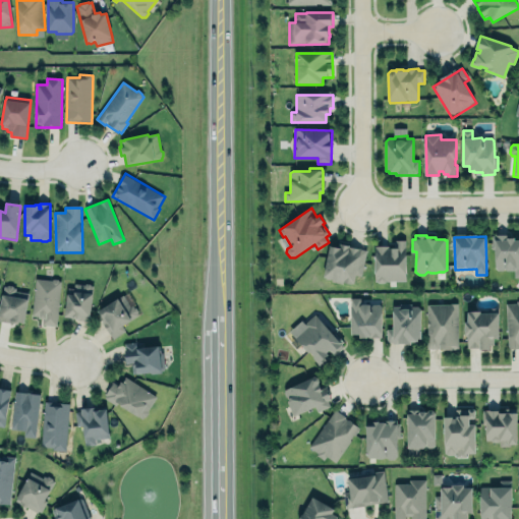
[(518,237),(496,238),(496,272),(515,272),(515,279),(518,278),(518,237)]
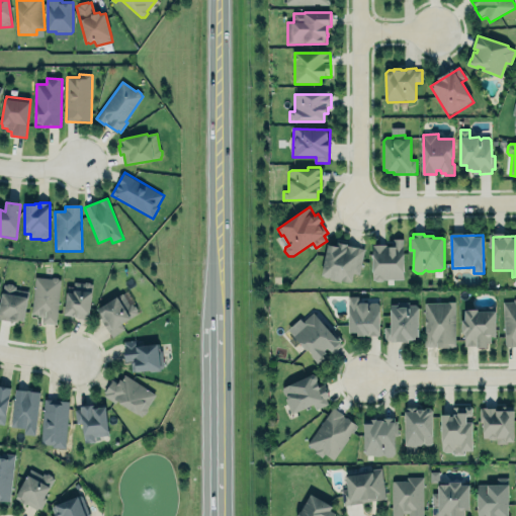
[(373,246),(388,245),(388,247),(394,247),(394,239),(404,239),(404,279),(384,279),(382,281),(377,281),(375,279),(373,279),(373,246)]
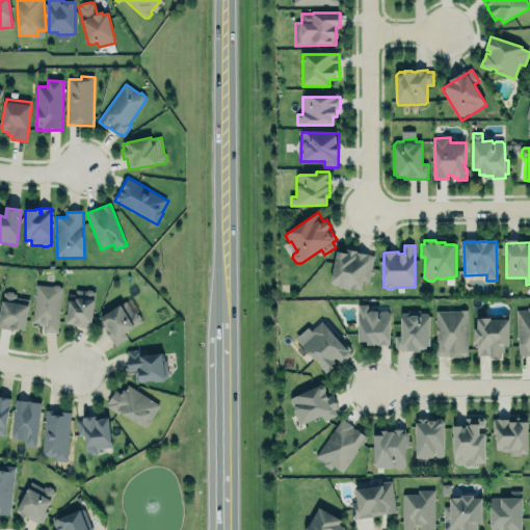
[(356,253),(375,257),(370,283),(364,281),(362,289),(360,289),(360,290),(350,288),(350,290),(339,288),(339,285),(338,286),(334,285),(333,284),(330,283),(338,252),(347,254),(348,249),(358,252),(356,253)]
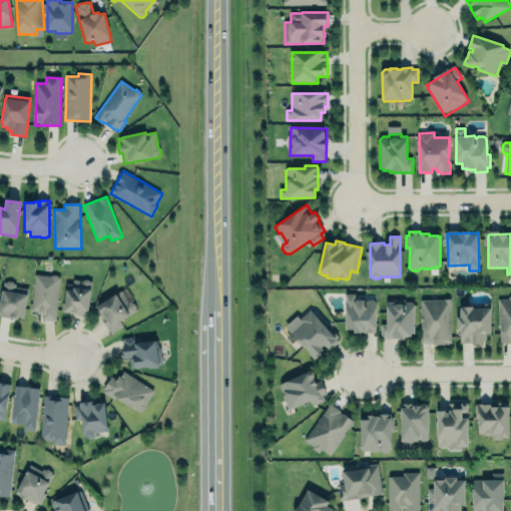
[(42,322),(58,322),(60,278),(35,276),(33,314),(43,315),(42,322)]
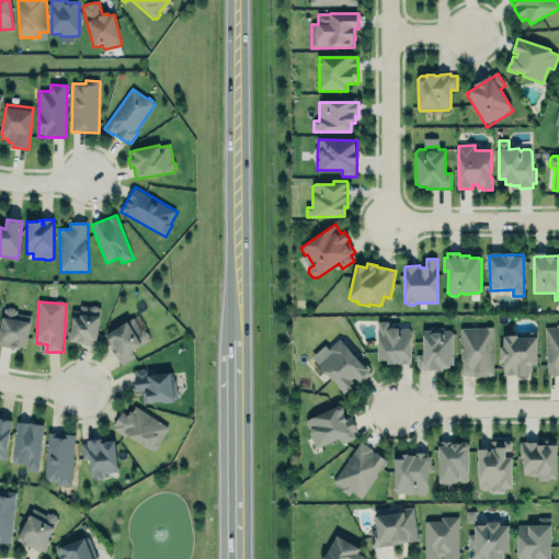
[(73,310),(69,342),(78,343),(77,345),(98,349),(102,307),(99,307),(97,305),(92,305),(91,306),(80,305),(79,310),(73,310)]
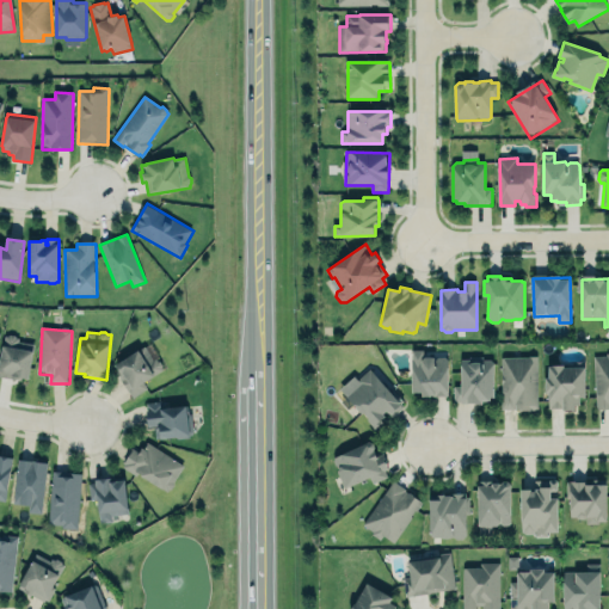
[(0,369),(0,377),(29,382),(35,343),(5,338),(0,369)]
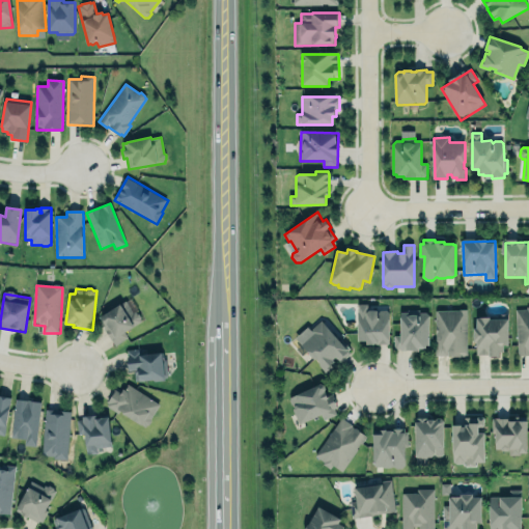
[(116,345),(129,338),(126,333),(142,322),(141,321),(141,317),(139,314),(137,314),(136,312),(134,313),(126,301),(101,317),(104,322),(102,323),(116,345)]
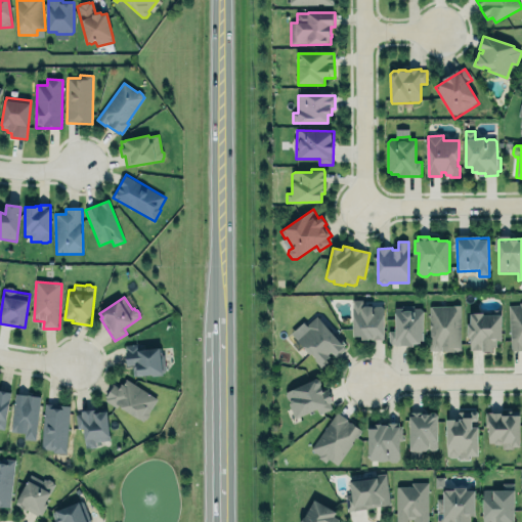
[(352,300),(363,300),(363,307),(382,307),(384,309),(385,341),(361,341),(361,337),(353,338),(352,300)]
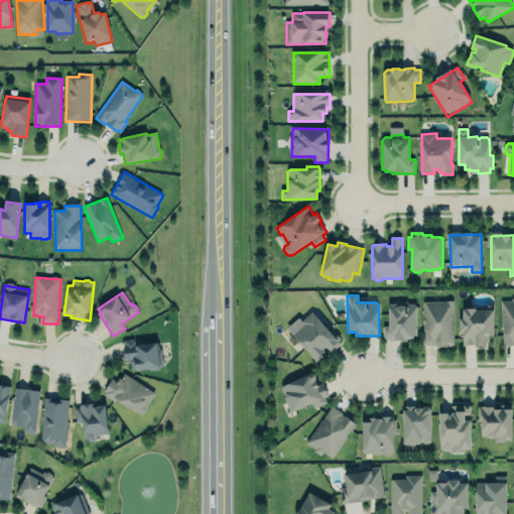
[(504,347),(513,346),(513,299),(513,301),(502,301),(504,347)]
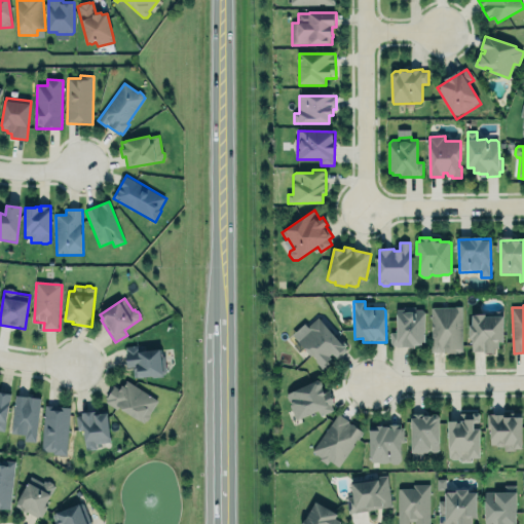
[(432,352),(433,308),(455,308),(455,307),(462,307),(463,353),(446,353),(446,351),(432,352)]
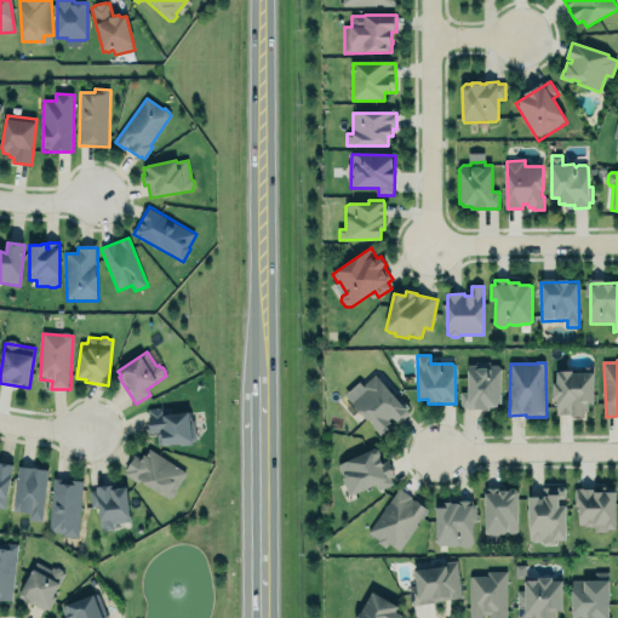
[(469,393),(462,394),(462,410),(503,410),(502,366),(468,366),(469,393)]
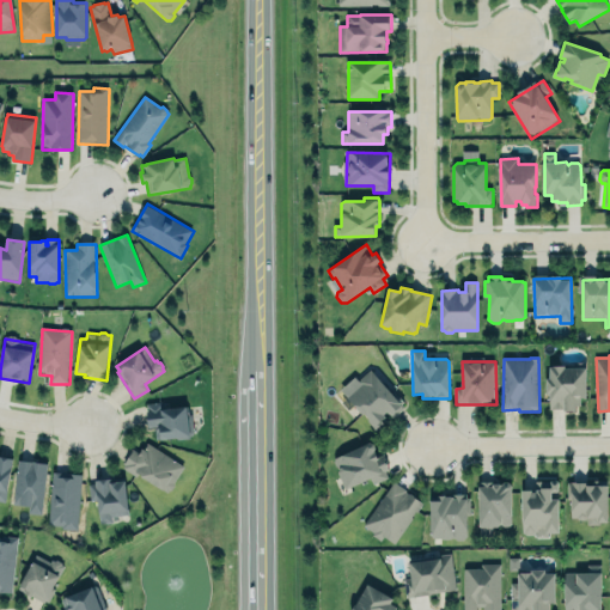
[(554,366),(566,366),(566,367),(587,367),(587,398),(585,398),(581,398),(581,406),(575,406),(577,410),(565,410),(565,409),(550,409),(550,408),(549,408),(549,407),(550,407),(550,394),(547,394),(547,378),(550,378),(550,374),(547,374),(547,370),(550,370),(550,366),(554,366)]
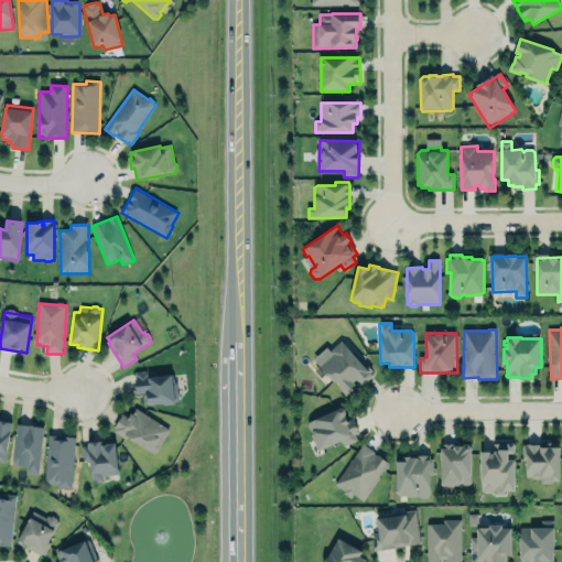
[(330,352),(342,341),(361,363),(363,360),(373,370),(370,373),(373,376),(363,385),(357,379),(354,381),(356,385),(353,388),(354,389),(353,390),(355,391),(348,398),(339,388),(342,386),(336,380),(335,381),(321,366),(323,364),(324,359),(326,361),(333,355),(330,352)]
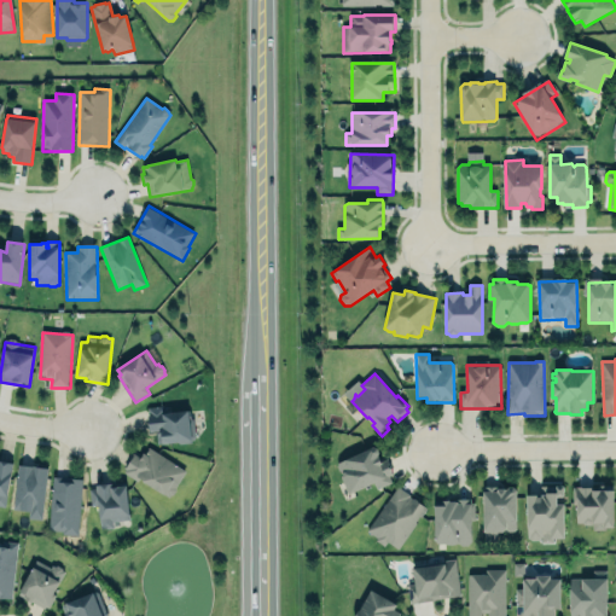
[(192,443),(192,441),(195,440),(196,437),(193,419),(190,419),(189,411),(164,413),(164,407),(149,408),(150,416),(149,416),(150,433),(157,431),(158,445),(178,442),(180,445),(192,443)]
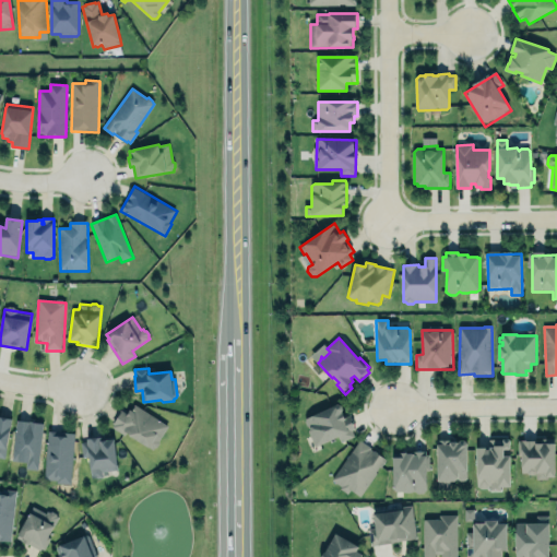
[(306,417),(338,403),(342,404),(344,410),(344,413),(346,416),(351,414),(358,430),(355,431),(357,437),(340,445),(338,440),(316,450),(304,422),(306,417)]
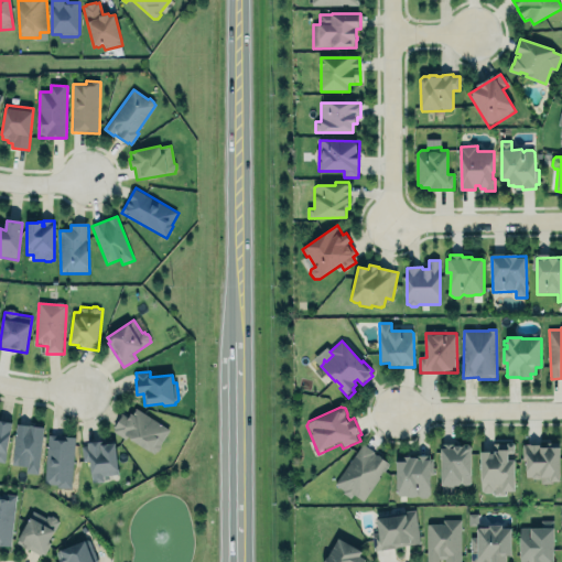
[(171,432),(137,409),(130,420),(123,415),(114,430),(154,456),(171,432)]
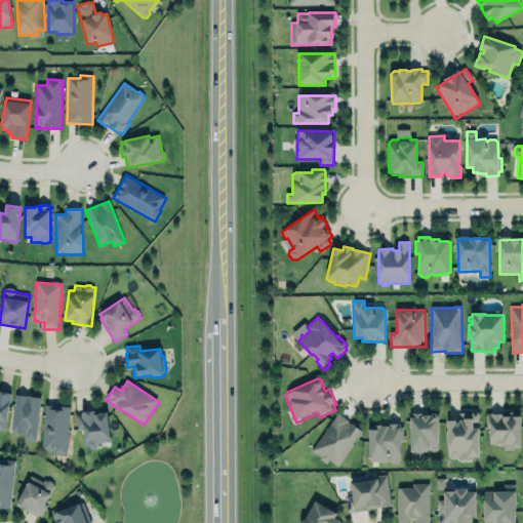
[(11,395),(0,393),(0,431),(6,432),(11,395)]
